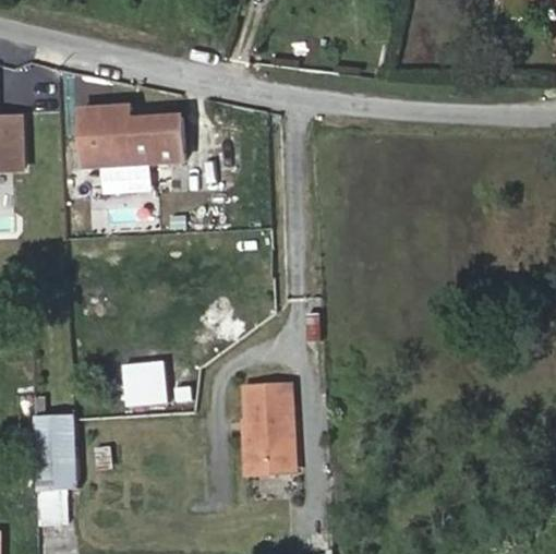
[(129,101),(83,104),(85,163),(186,158),(197,158),(196,156),(196,142),(185,142),(184,113),(129,116),(129,101)]
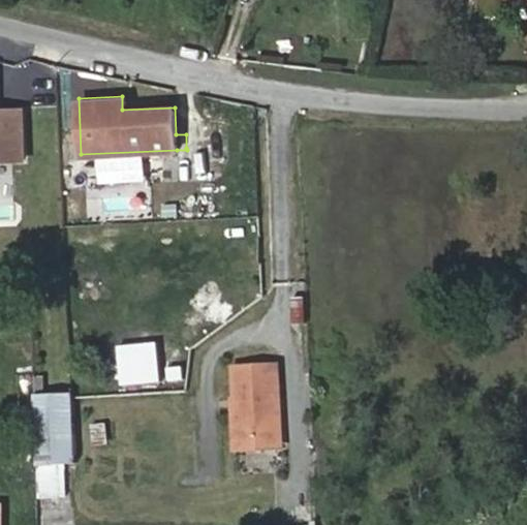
[(0,159),(25,159),(23,107),(0,107),(0,159)]
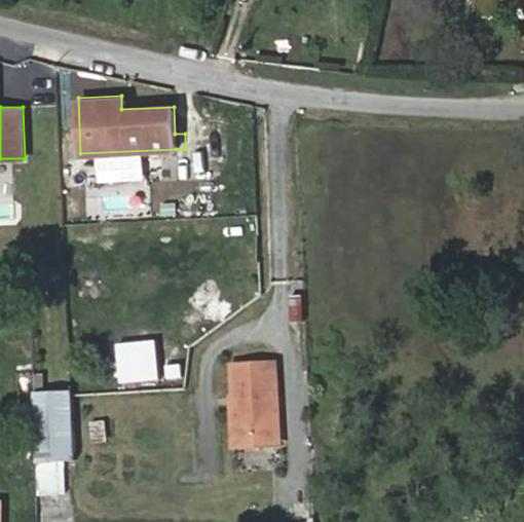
[(68,211),(87,208),(80,163),(62,165),(68,211)]
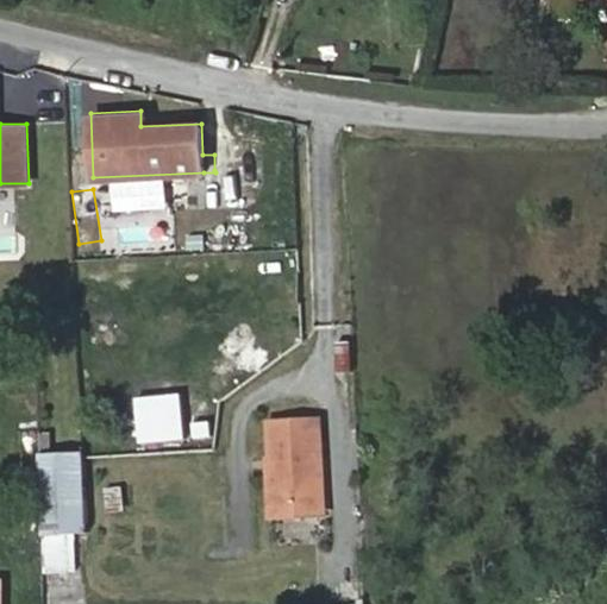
[(271,514),(323,511),(320,428),(269,429),(270,469),(271,514)]
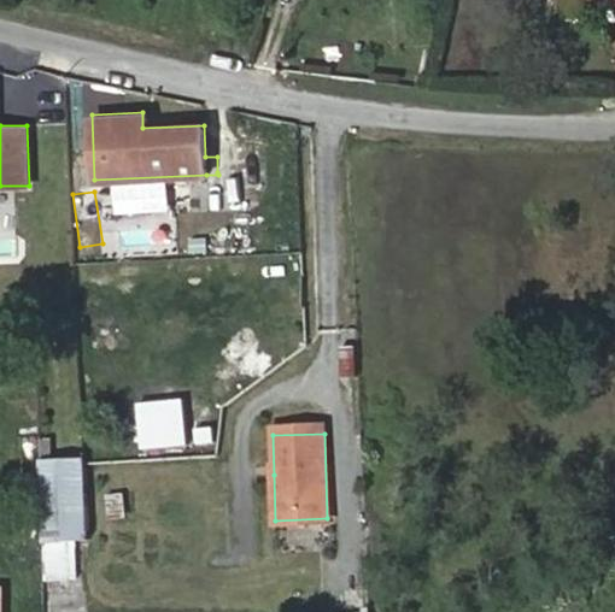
[(112,448),(115,462),(142,454),(139,441),(112,448)]
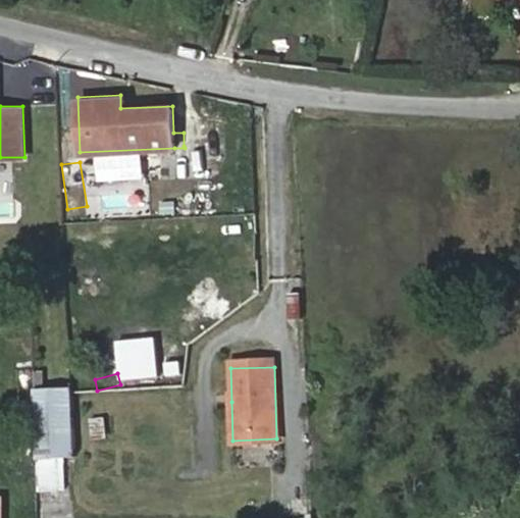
[(72,454),(69,385),(32,389),(36,456),(72,454)]
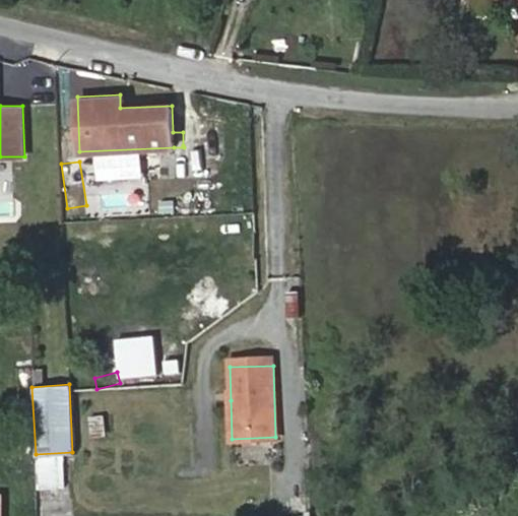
[(275,448),(275,437),(232,439),(231,400),(224,399),(227,449),(275,448)]
